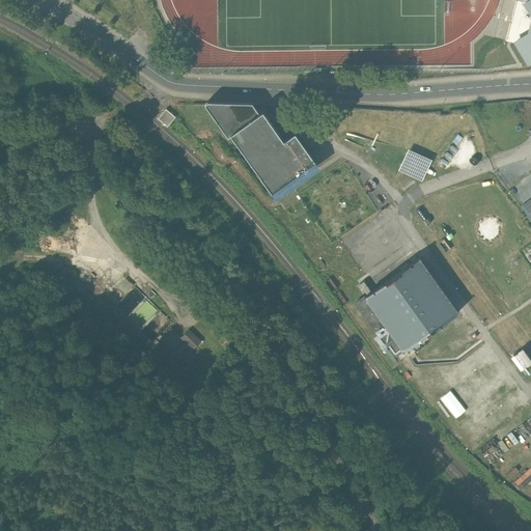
[(530,33),(514,44),(524,59),(527,64),(530,61),(530,0),(525,3),(530,14),(530,33)]
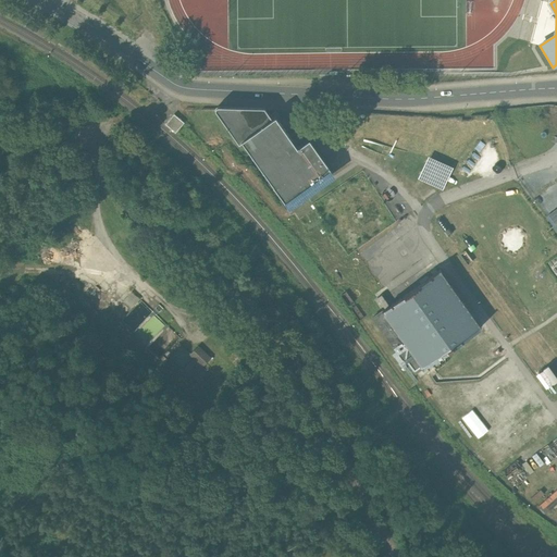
[(272,119),(264,108),(218,107),(217,108),(215,109),(215,110),(215,111),(238,145),(243,141),(285,202),(300,192),(331,170),(323,160),(309,139),(297,148),(275,116),(272,119)]
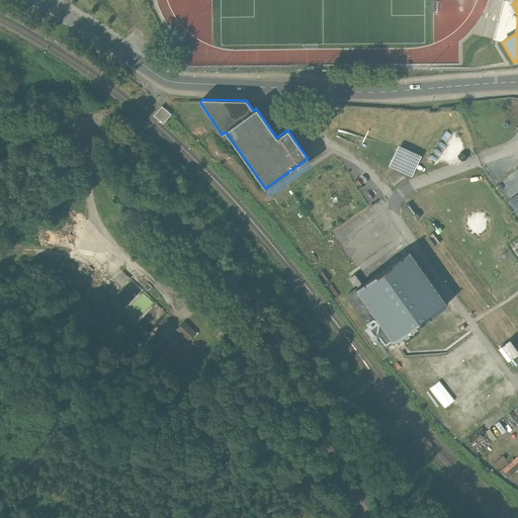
[(165,110),(162,107),(154,116),(163,123),(170,114),(165,110)]
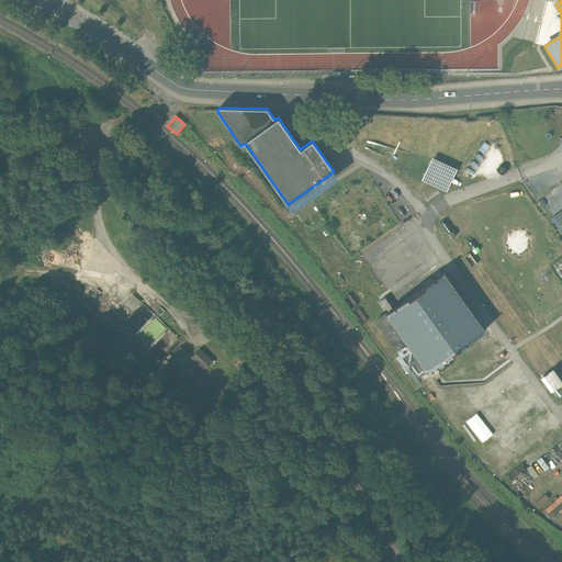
[(551,136),(553,134),(553,132),(554,130),(553,127),(552,126),(551,125),(549,124),(547,124),(544,124),(542,126),(541,127),(541,130),(541,132),(541,134),(543,135),(544,136),(547,137),(549,137),(550,136),(551,136)]
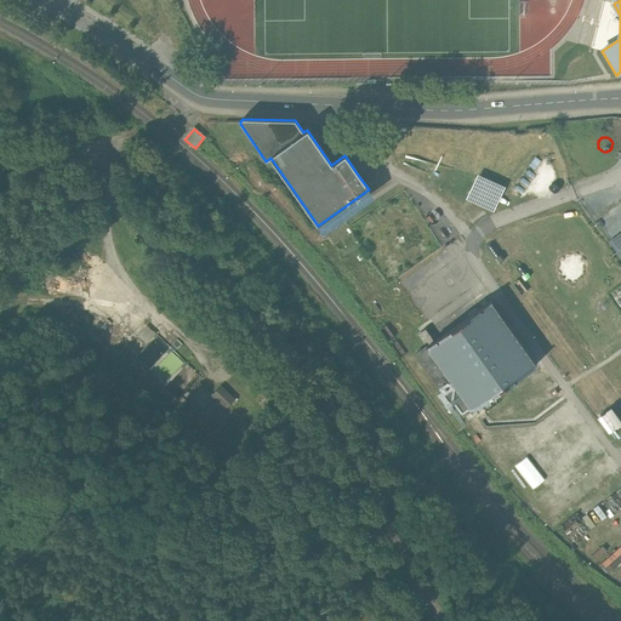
[(535,158),(529,166),(535,171),(541,163),(535,158)]
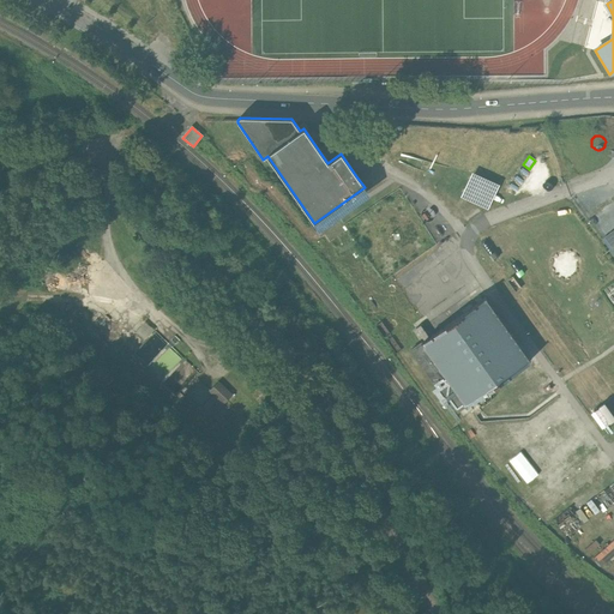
[(461,199),(487,210),(499,186),(473,174),(461,199)]
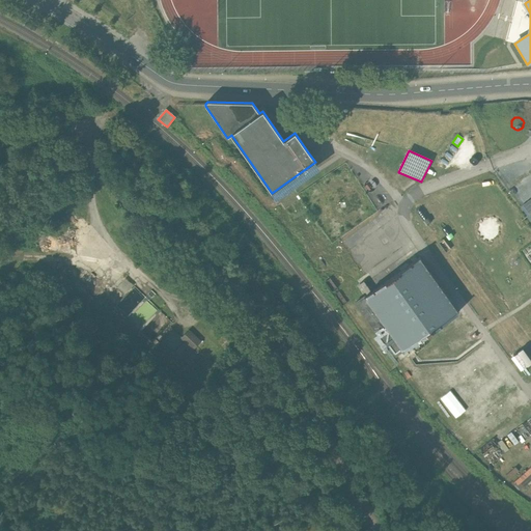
[(367,295),(364,297),(355,304),(378,336),(380,334),(396,357),(403,352),(407,350),(458,312),(419,257),(367,295)]
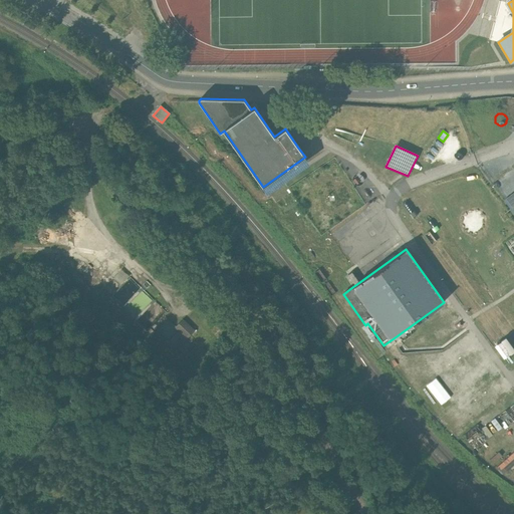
[(112,279),(121,285),(129,276),(120,270),(115,277),(114,276),(112,279)]
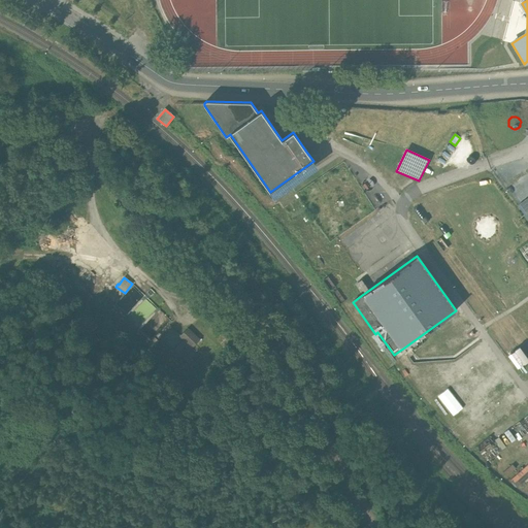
[(199,343),(188,332),(180,340),(192,351),(199,343)]
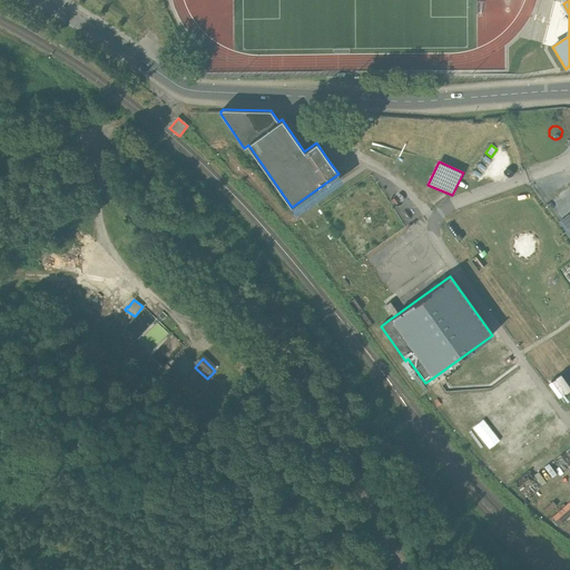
[(229,385),(219,375),(215,381),(225,390),(229,385)]
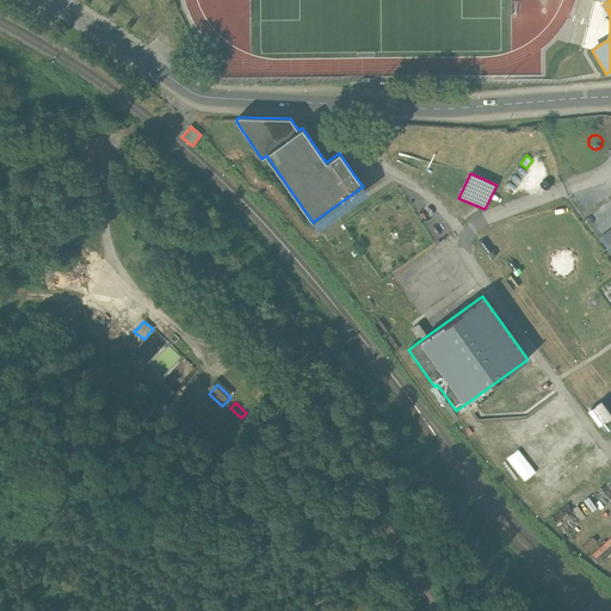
[(610,537),(602,547),(598,543),(587,553),(599,566),(610,554),(610,537)]
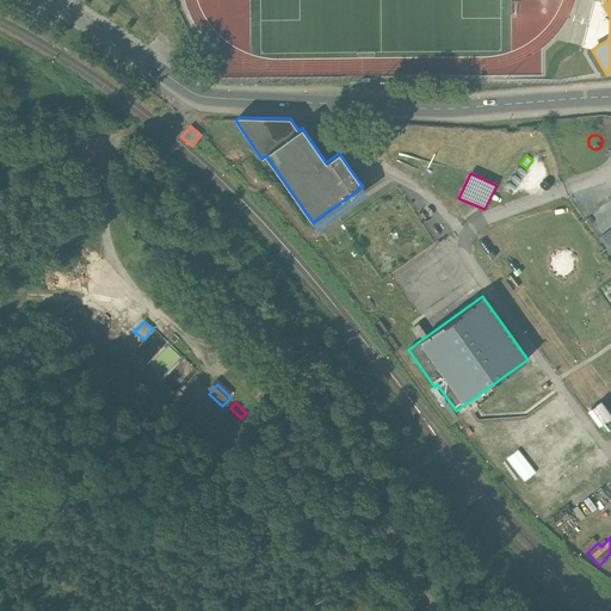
[(449,587),(430,568),(423,575),(440,596),(449,587)]
